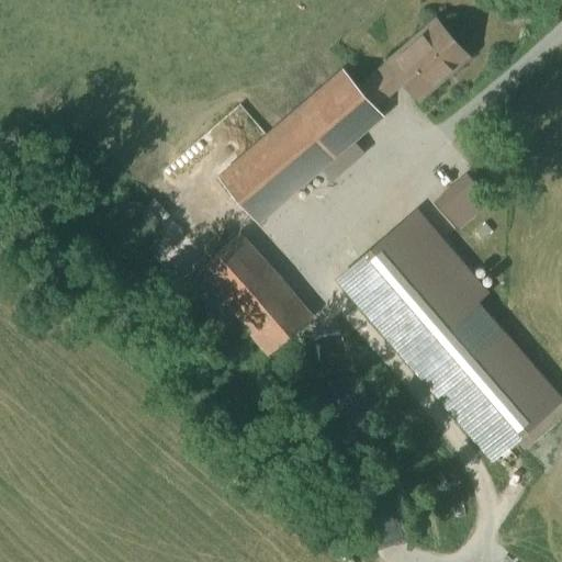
[(472,62),(437,22),(358,91),(378,113),(406,88),(422,105),(472,62)]
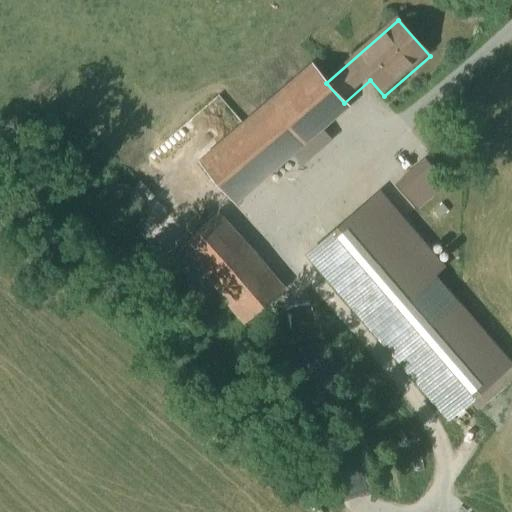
[(326,83),(312,66),(244,124),(201,161),(237,203),(349,108),(344,103),(326,83)]
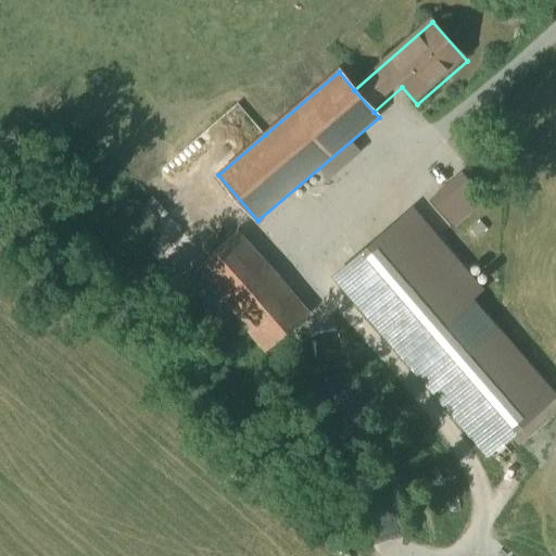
[(513,434),(555,396),(555,391),(475,299),(483,290),(412,206),(330,277),(485,457),(513,434)]
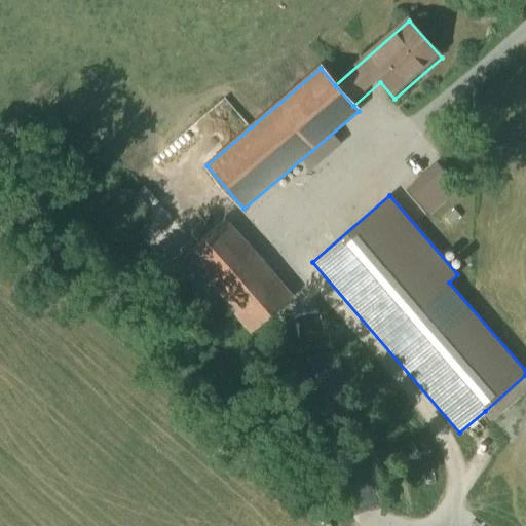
[(287,300),(214,224),(166,270),(239,345),(287,300)]
